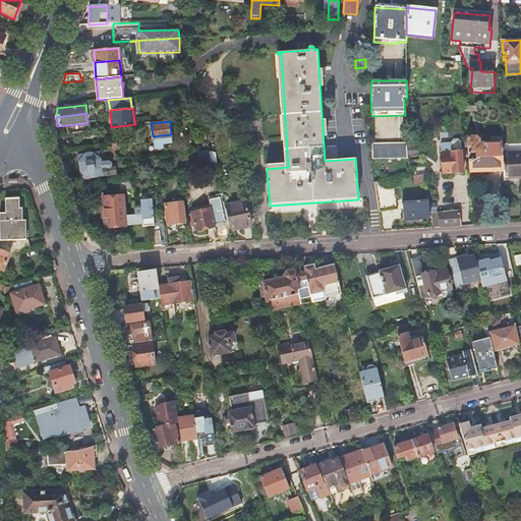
[(67,125),(68,133),(92,130),(91,123),(88,123),(67,125)]
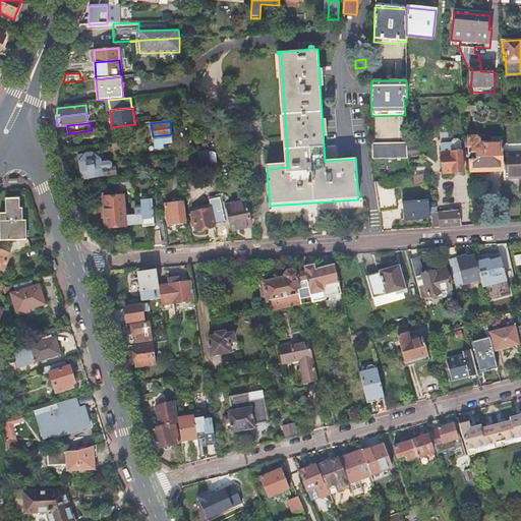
[(172,137),(171,134),(153,136),(153,139),(157,139),(157,142),(164,141),(163,138),(172,137)]
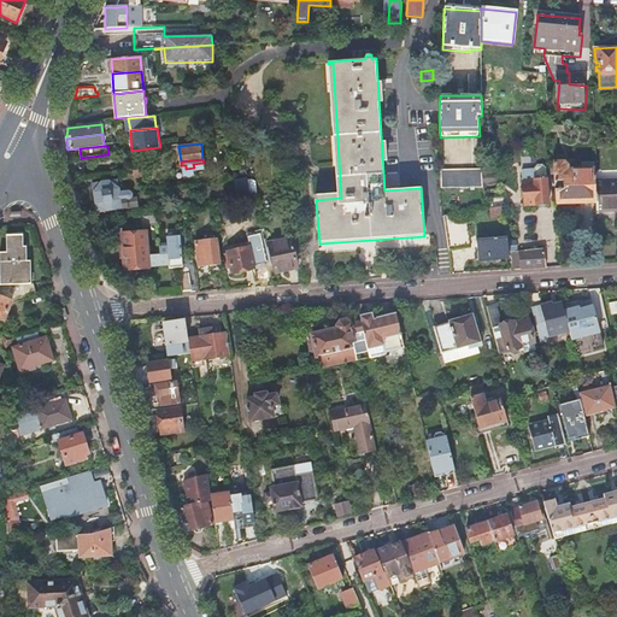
[(563,163),(552,163),(556,204),(595,203),(595,181),(595,169),(582,170),(566,170),(566,165),(563,163)]
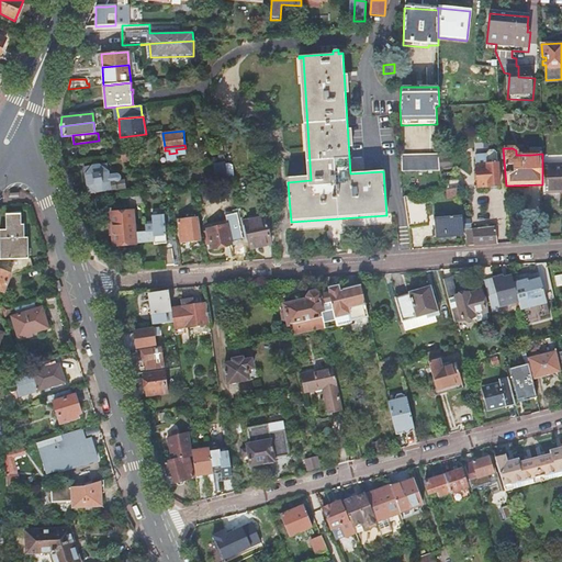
[(474,154),(475,165),(478,187),(498,186),(497,164),(496,153),(493,150),(489,150),(486,154),(474,154)]
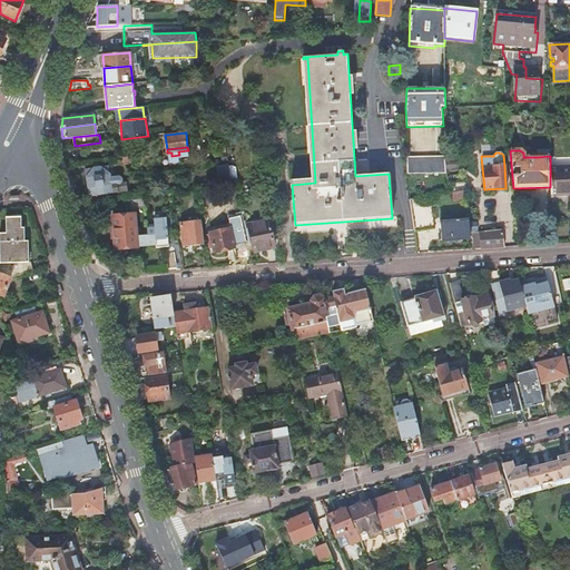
[(134,163),(133,154),(123,156),(124,164),(134,163)]
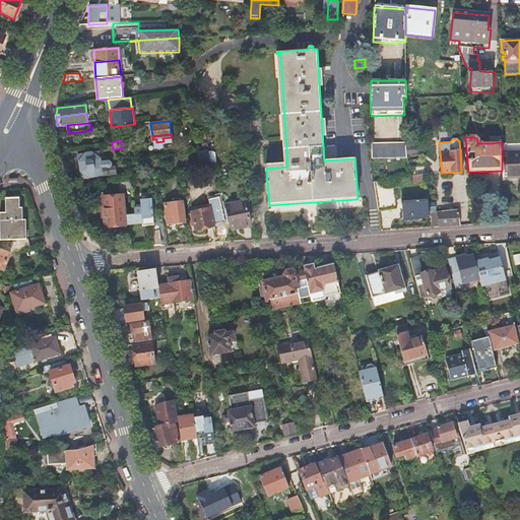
[(371,143),(372,158),(406,157),(406,142),(371,143)]
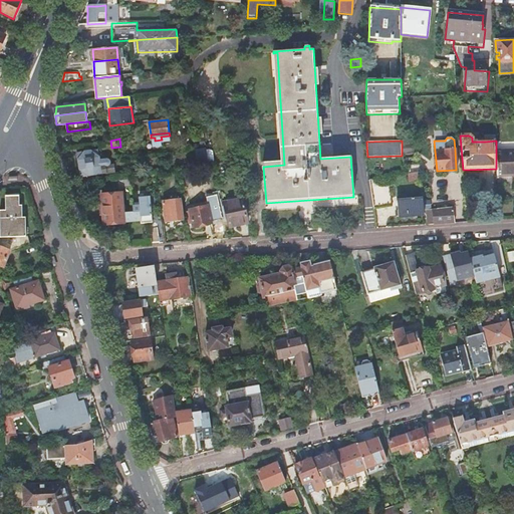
[(80,177),(108,173),(107,165),(108,165),(109,164),(109,163),(109,162),(108,161),(107,160),(106,160),(106,157),(101,154),(99,154),(98,149),(76,152),(80,177)]
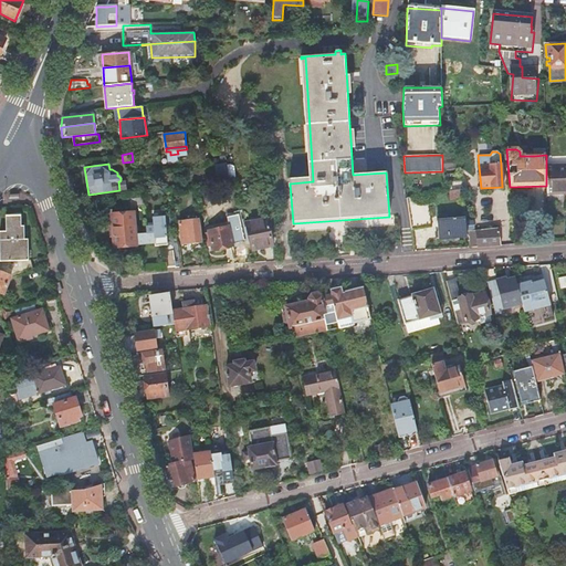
[(565,165),(546,166),(546,186),(547,202),(565,202),(565,194),(565,165)]
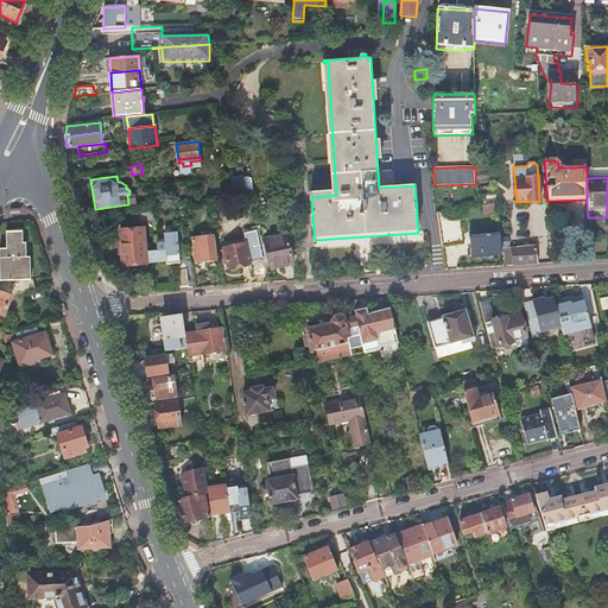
[(127,195),(128,204),(137,203),(135,194),(127,195)]
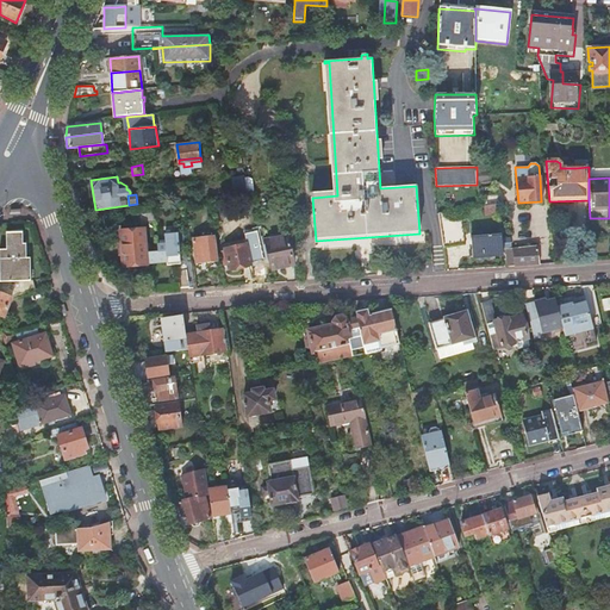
[(497,197),(478,198),(479,209),(485,207),(497,206),(497,197)]
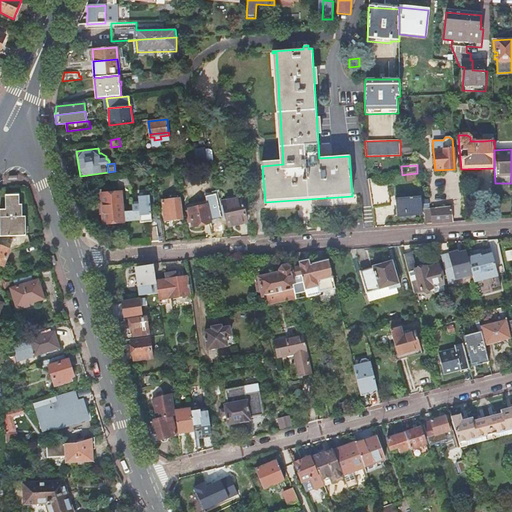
[(131,185),(130,176),(117,178),(118,186),(131,185)]
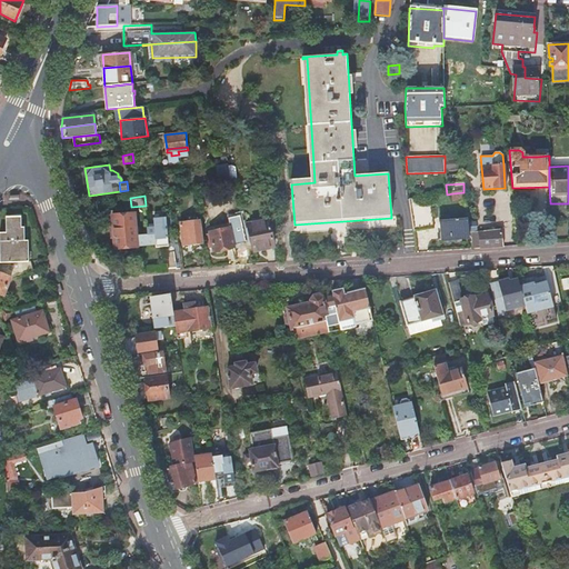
[(435,196),(409,199),(413,228),(430,225),(428,206),(436,205),(435,196)]
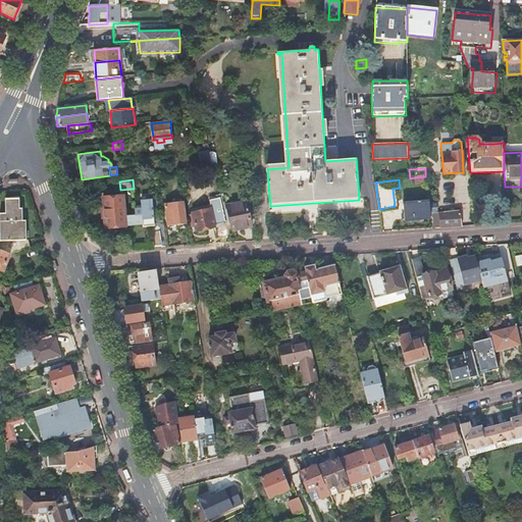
[(126,225),(125,216),(124,197),(103,198),(104,208),(102,208),(103,218),(105,218),(105,227),(126,225)]
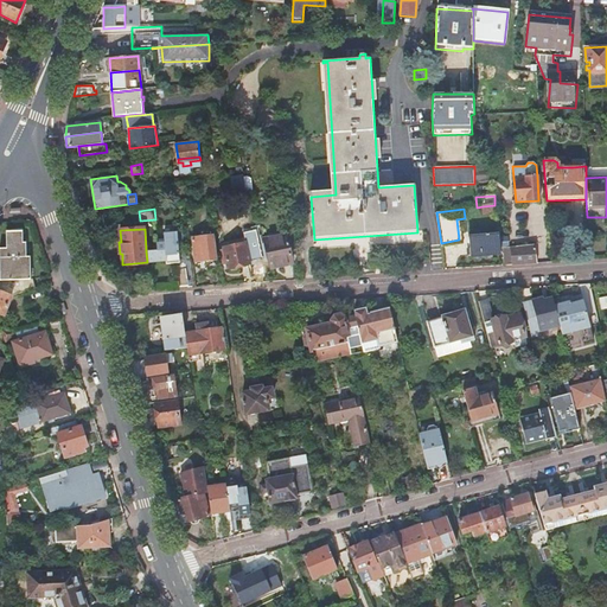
[(0,289),(14,295),(34,289),(33,280),(30,280),(30,259),(26,257),(26,244),(23,243),(23,231),(7,231),(7,249),(0,248),(0,261),(1,281),(0,280),(0,289)]
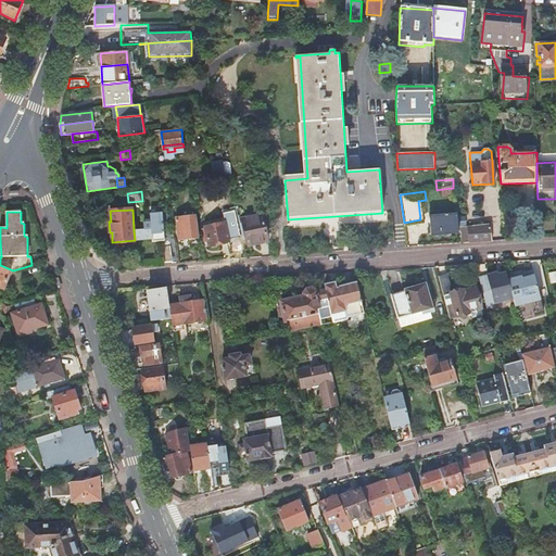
[(152,229),(144,230),(134,230),(135,240),(152,239),(152,241),(165,240),(163,214),(151,215),(152,229)]
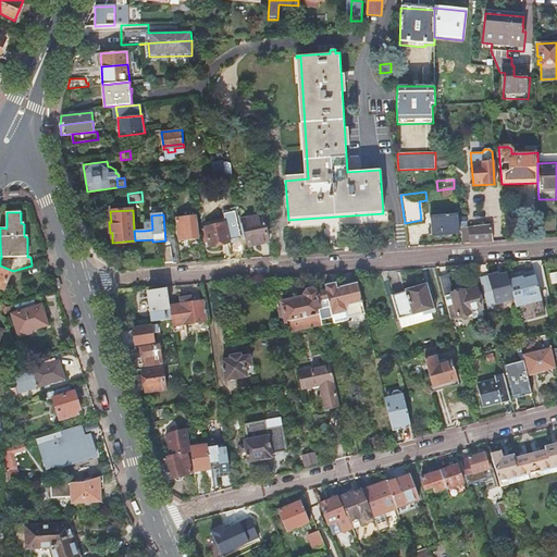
[(262,215),(242,220),(247,246),(268,242),(262,215)]
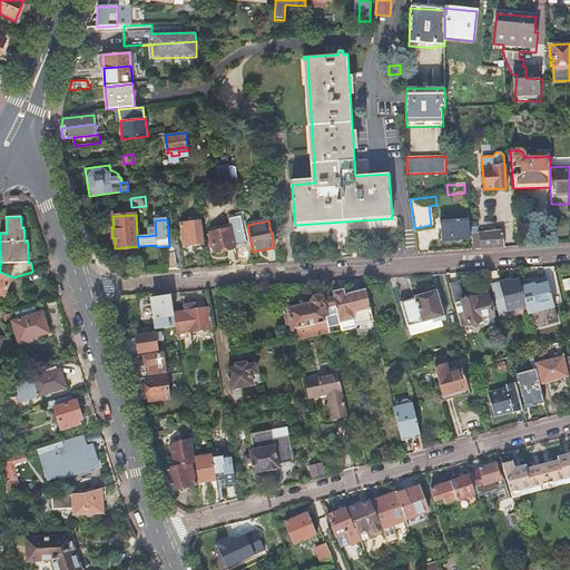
[(199,222),(182,224),(184,245),(202,244),(199,222)]
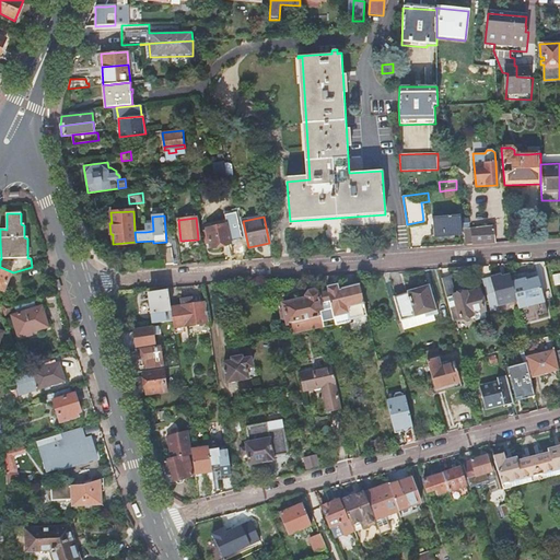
[(461,230),(459,218),(433,220),(434,236),(462,234),(462,233),(461,230)]
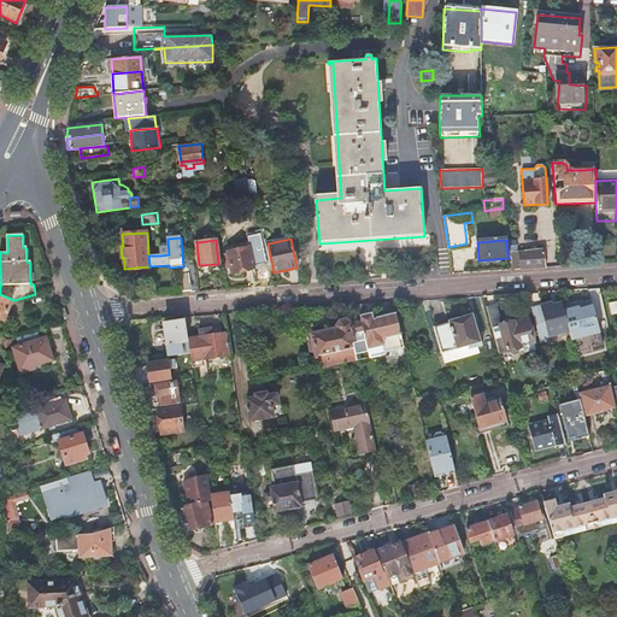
[(250,246),(224,252),(224,256),(228,254),(233,272),(254,268),(250,246)]
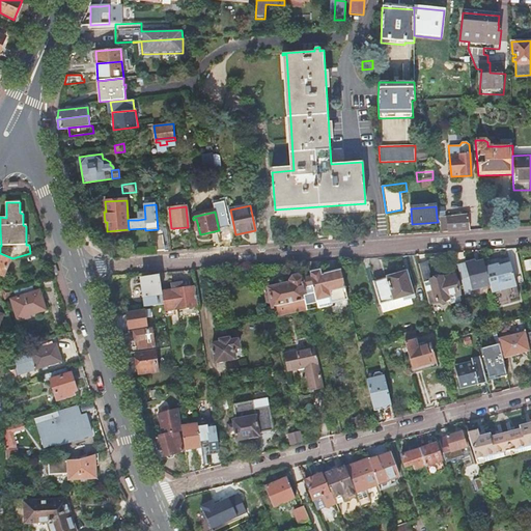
[(468,214),(437,218),(438,221),(441,221),(441,232),(470,230),(468,214)]
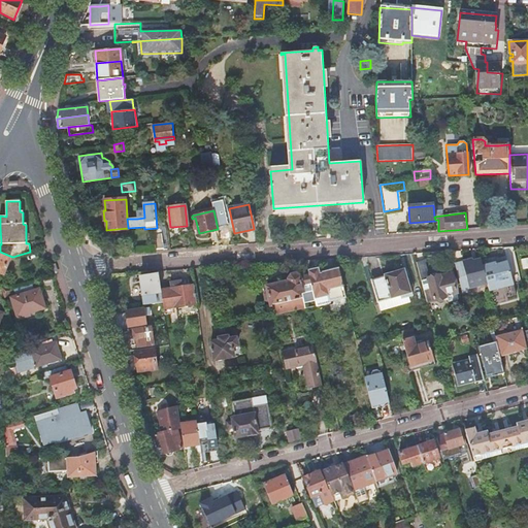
[(153,236),(155,251),(164,250),(162,235),(153,236)]
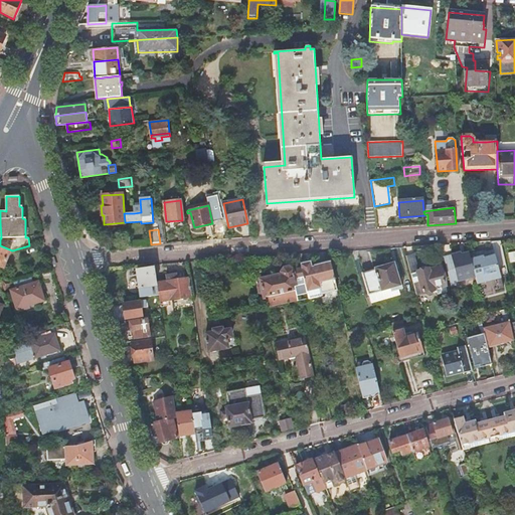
[(10,255),(12,250),(0,245),(0,268),(4,271),(10,255)]
